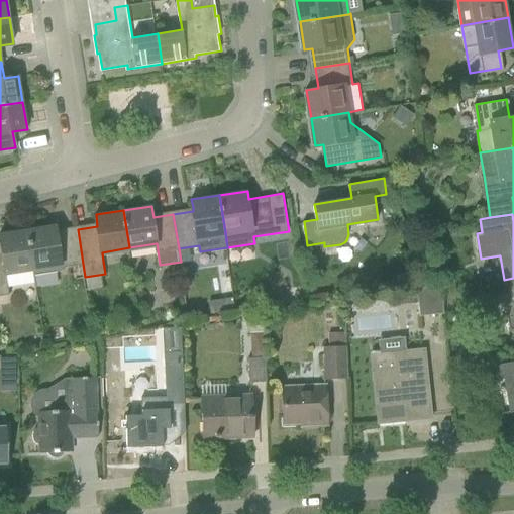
[(57,225),(28,229),(35,274),(64,270),(64,267),(83,264),(78,229),(58,233),(57,229),(57,225)]
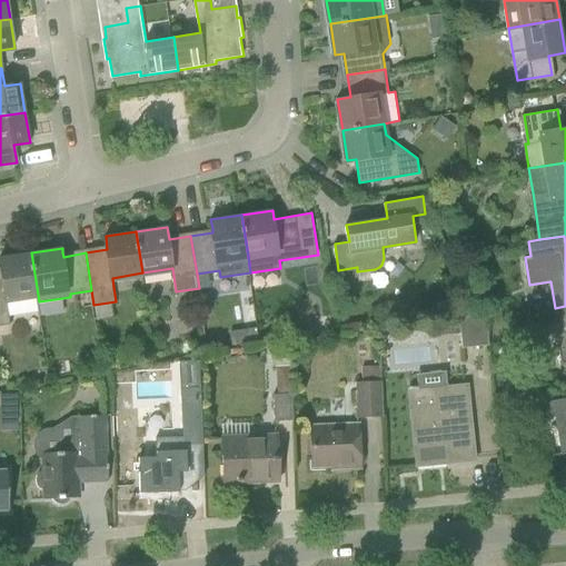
[(2,270),(0,270),(0,324),(11,323),(10,314),(40,309),(39,301),(31,252),(0,257),(2,266),(2,270)]
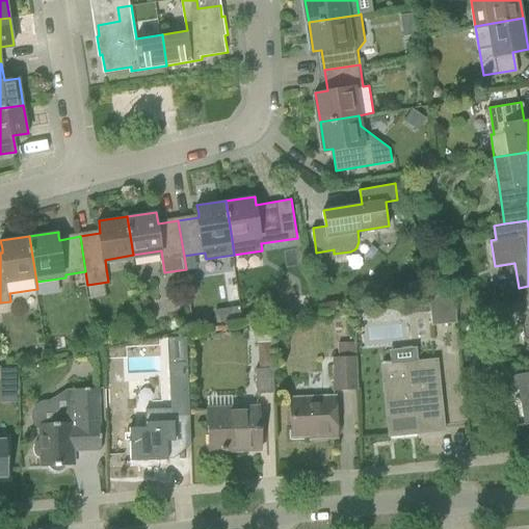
[(458,321),(456,293),(430,296),(433,323),(458,321)]
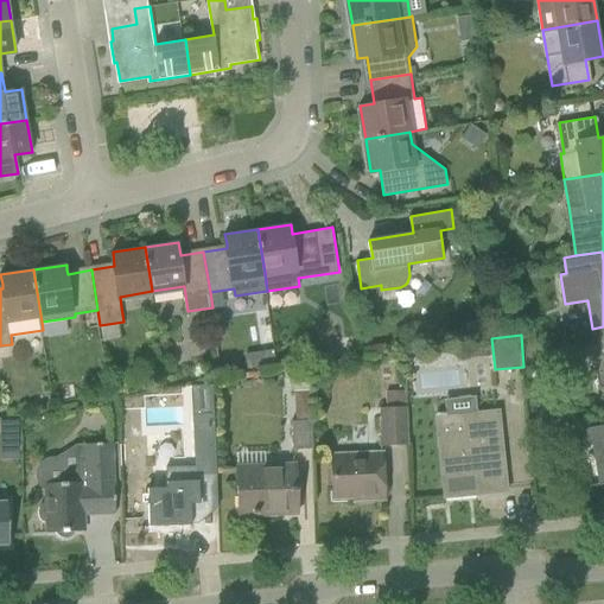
[(491,341),(468,343),(469,357),(493,355),(491,341)]
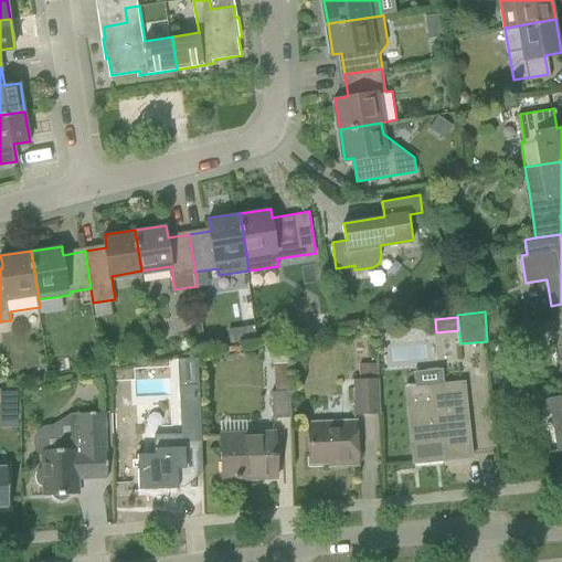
[(272,362),(289,361),(289,343),(271,345),(272,362)]
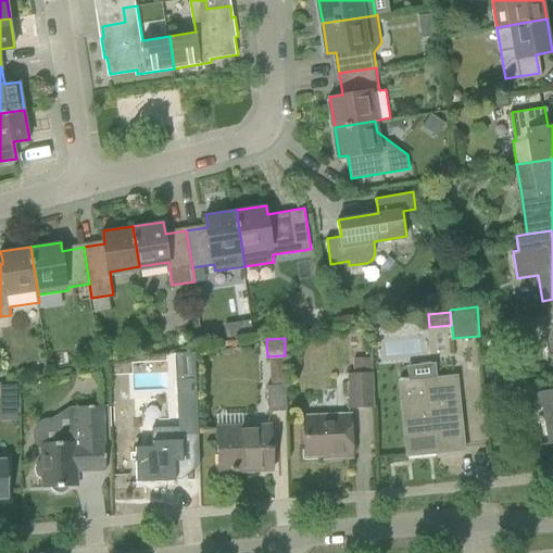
[(373,357),(354,357),(355,371),(373,371),(373,357)]
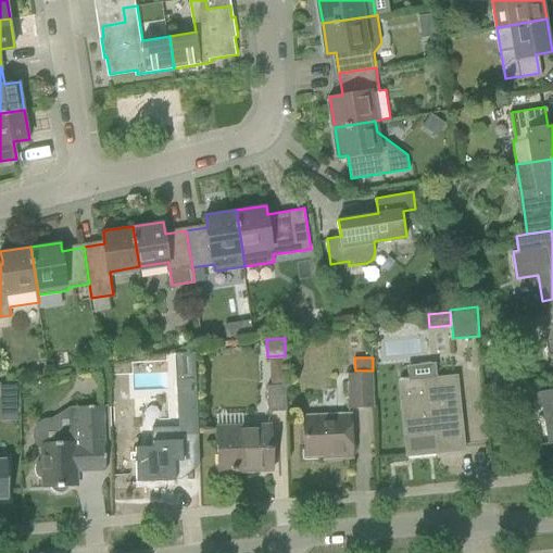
[(494,365),(487,366),(488,377),(500,376),(500,368),(494,365)]
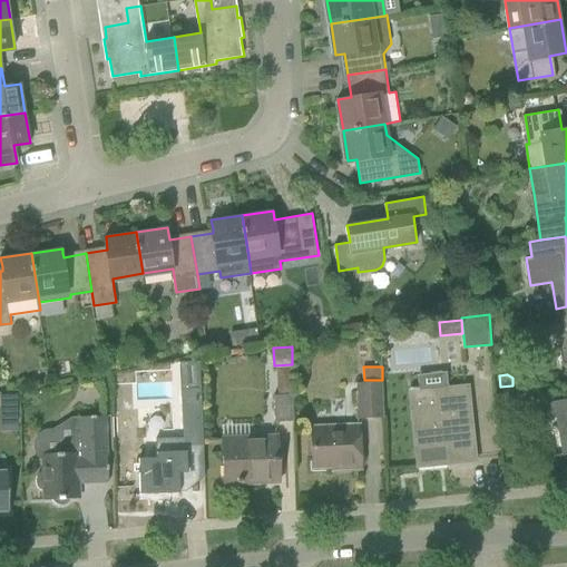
[(286,380),(279,385),(280,392),(293,392),(293,380),(286,380)]
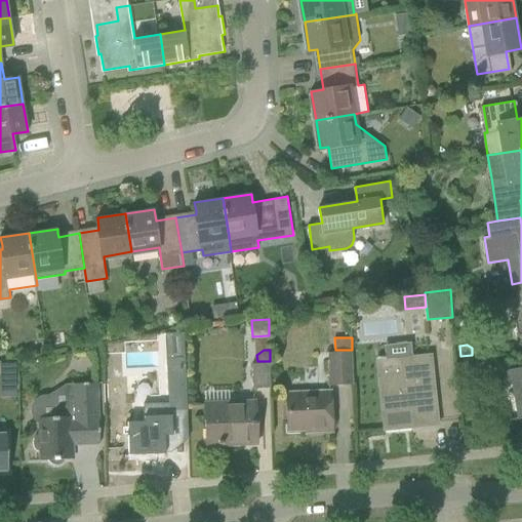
[(355,383),(354,350),(329,351),(330,384),(355,383)]
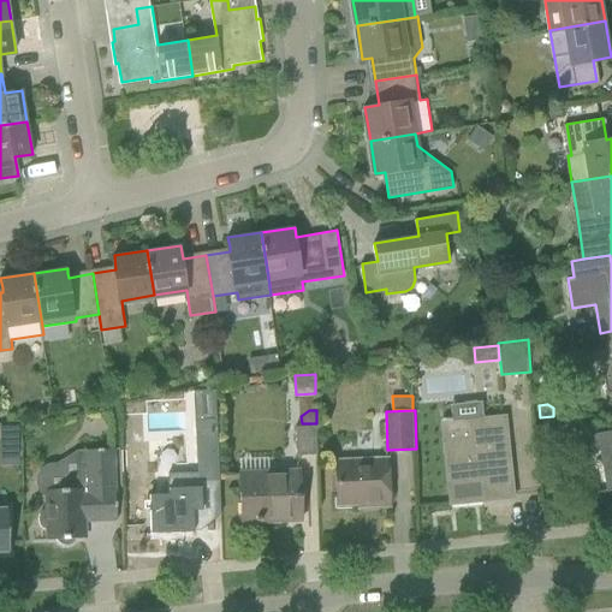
[(515,497),(506,415),(453,420),(453,416),(444,417),(444,421),(452,503),(515,497)]
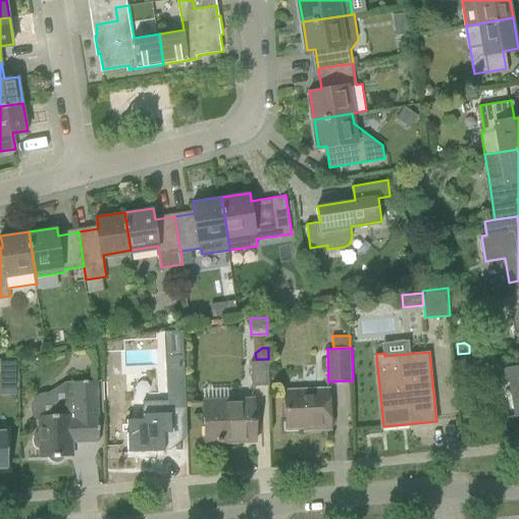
[(145,418),(128,418),(130,451),(165,450),(165,449),(164,431),(172,431),(171,412),(171,406),(188,406),(186,354),(167,354),(169,400),(144,401),(145,413),(145,418)]
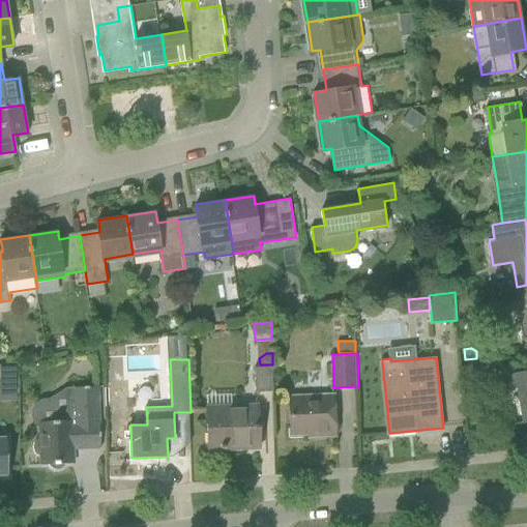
[(17,364),(1,364),(2,400),(18,399),(17,364)]
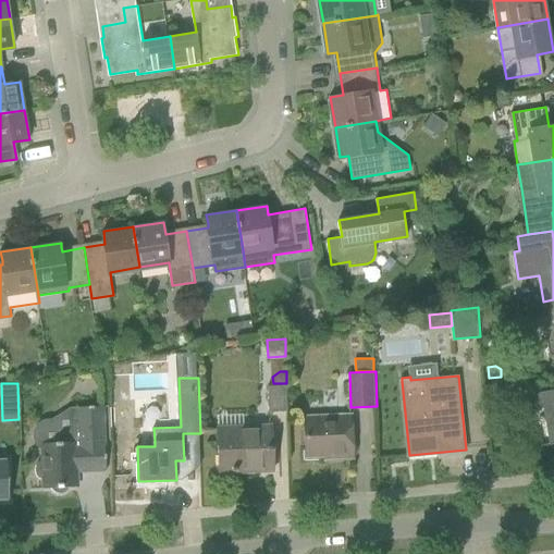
[(288,410),(287,384),(269,384),(270,410),(288,410)]
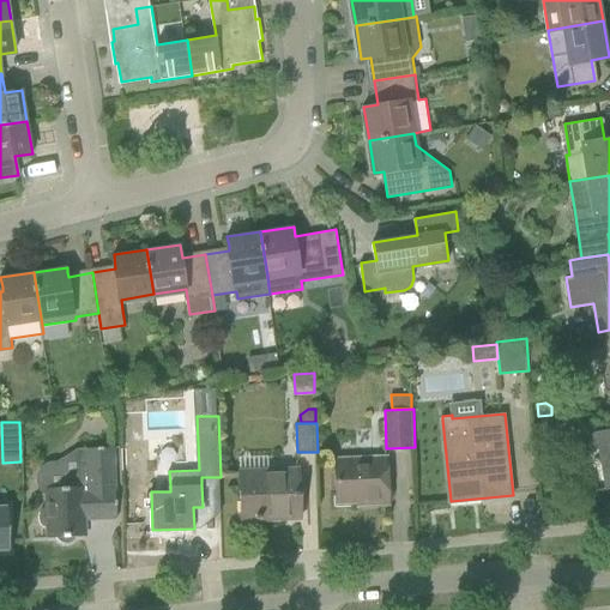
[(553,426),(539,427),(542,440),(550,440),(554,433),(553,426)]
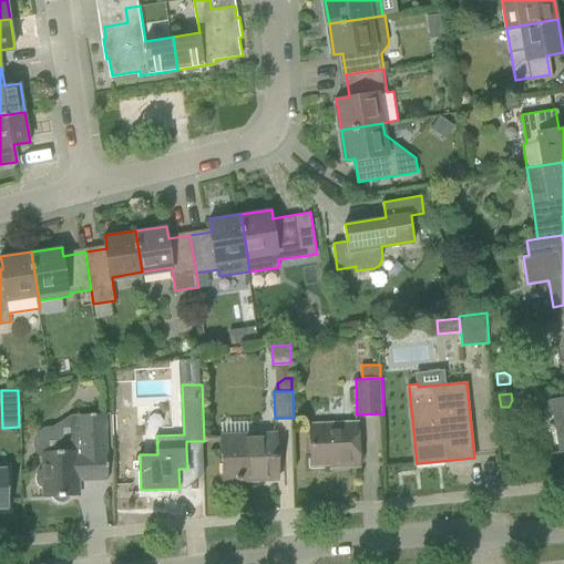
[(563,397),(549,399),(552,414),(554,414),(561,452),(563,451),(563,397)]
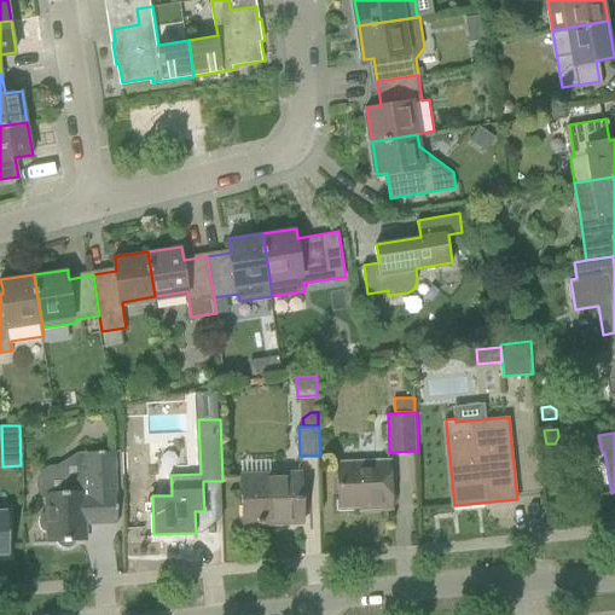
[(91,520),(92,522),(120,521),(116,450),(88,451),(90,474),(68,475),(68,473),(57,465),(45,470),(39,481),(46,492),(48,492),(50,510),(46,510),(44,512),(41,516),(40,522),(44,528),(47,531),(50,531),(51,540),(56,540),(58,544),(62,545),(65,546),(69,546),(73,545),(76,543),(77,539),(86,539),(85,520),(91,520)]
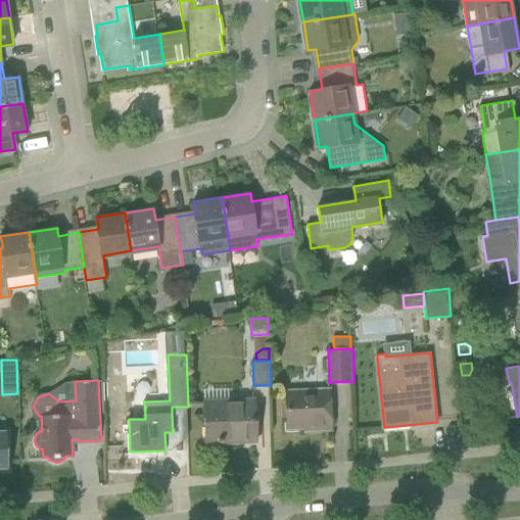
[(288,421),(286,421),(287,430),(299,430),(299,428),(304,427),(332,426),(330,388),(287,389),(288,421)]
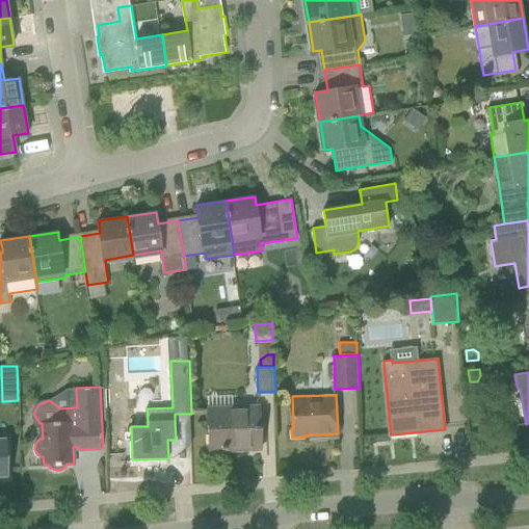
[(210,407),(211,448),(261,446),(260,405),(210,407)]
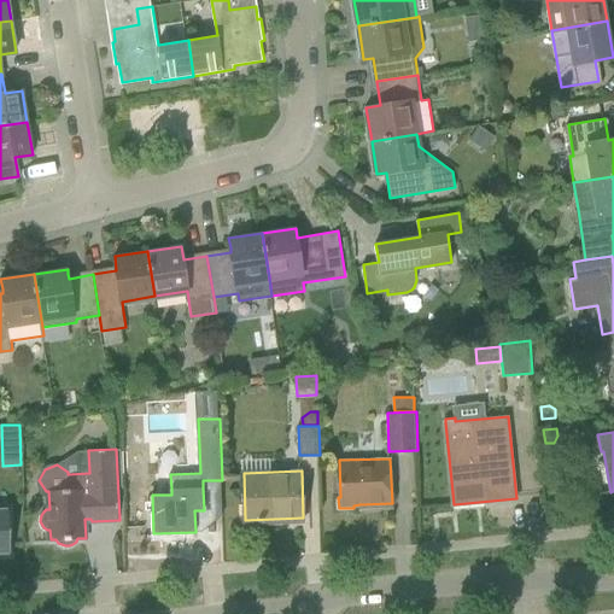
[(0,553),(11,553),(10,507),(0,507),(0,553)]
